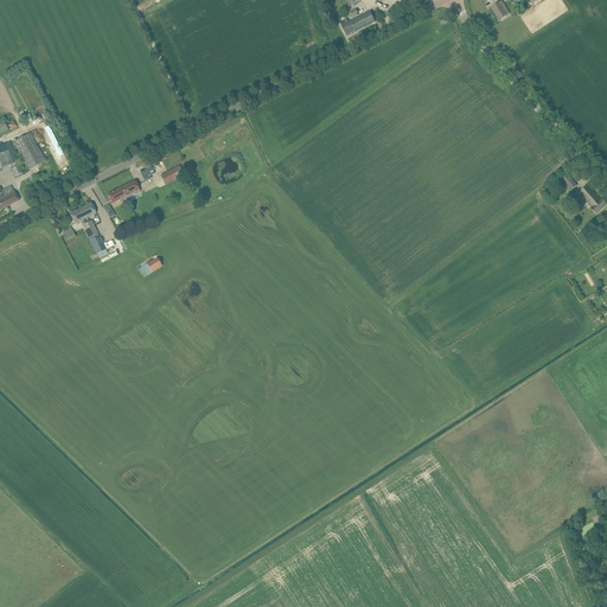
[(508,14),(499,2),(491,8),(499,20),(508,14)]
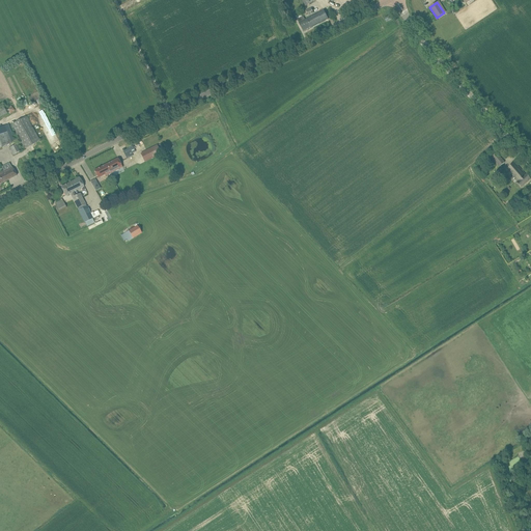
[(297,20),(301,27),(303,32),(329,19),(325,11),(305,21),(303,17),(297,20)]
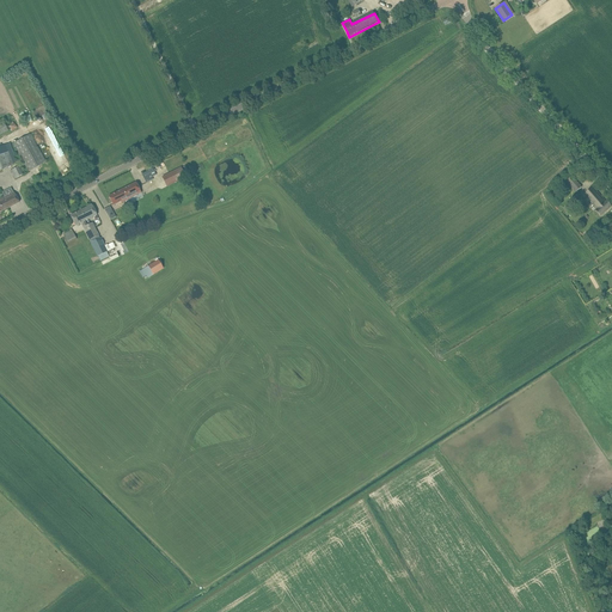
[(11,133),(17,128),(13,122),(7,127),(11,133)]
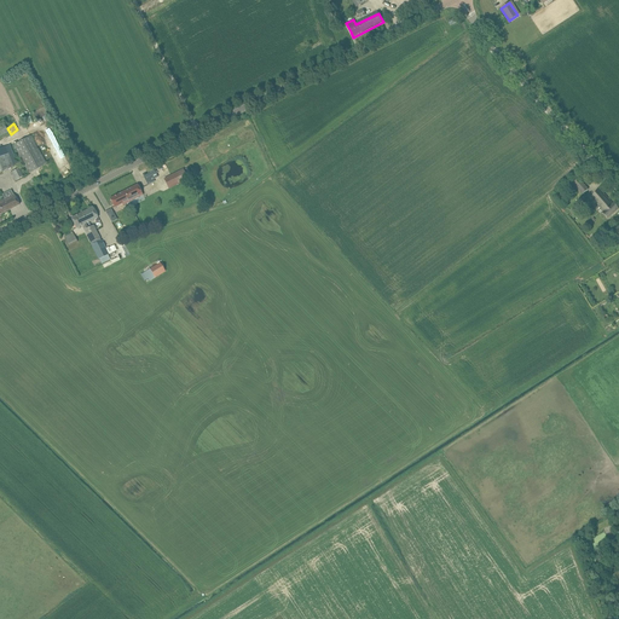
[(46,165),(44,158),(30,136),(13,145),(29,173),(46,165)]
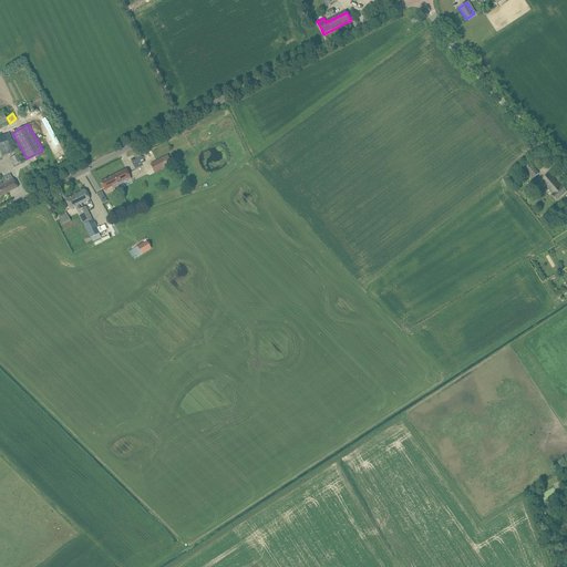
[(4,134),(7,140),(0,142),(0,157),(12,153),(16,151),(8,133),(4,134)]
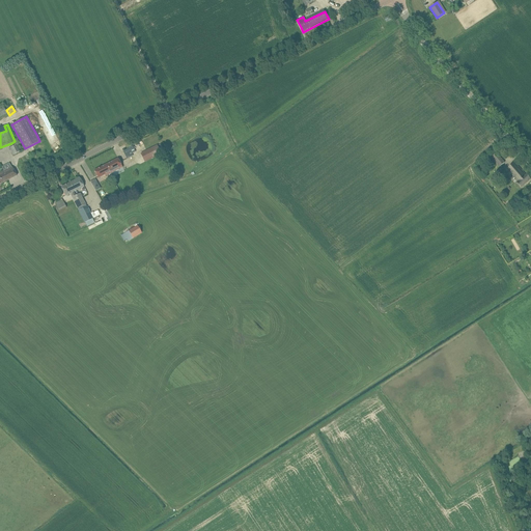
[(21,151),(18,146),(17,143),(9,147),(14,156),(21,151)]
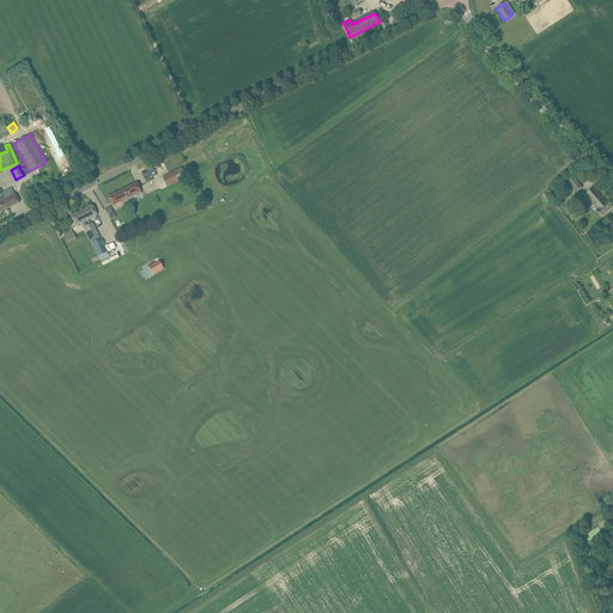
[(141,174),(146,183),(155,180),(152,174),(157,171),(156,168),(141,174)]
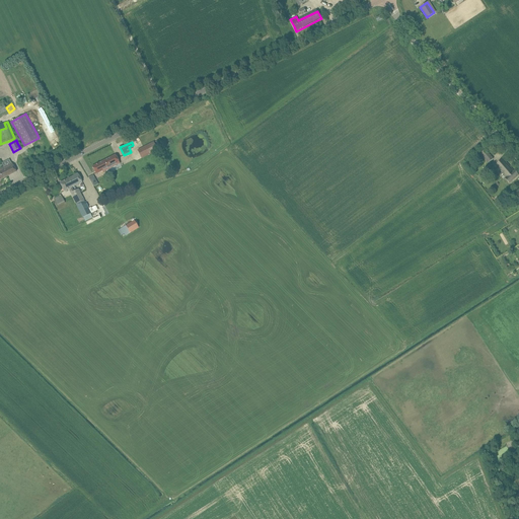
[(153,142),(138,150),(142,158),(157,150),(153,142)]
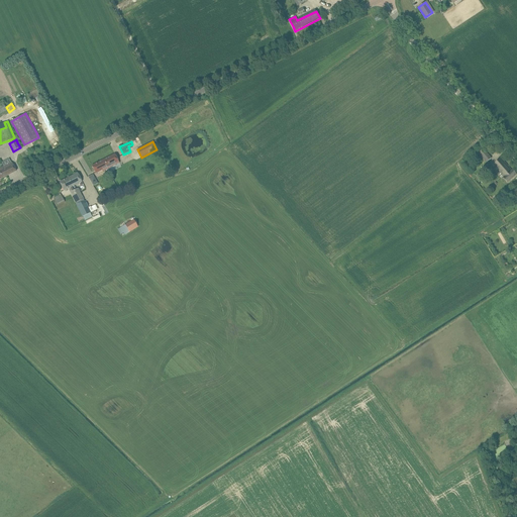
[(483,149),(480,152),(478,153),(486,163),(491,159),(483,149)]
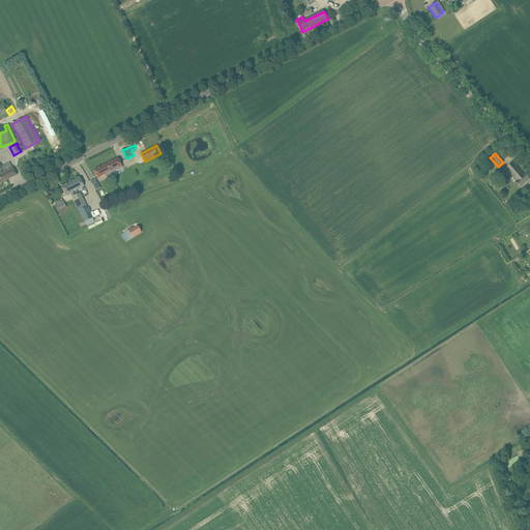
[(94,170),(97,177),(98,177),(104,175),(104,176),(122,167),(117,158),(94,170)]
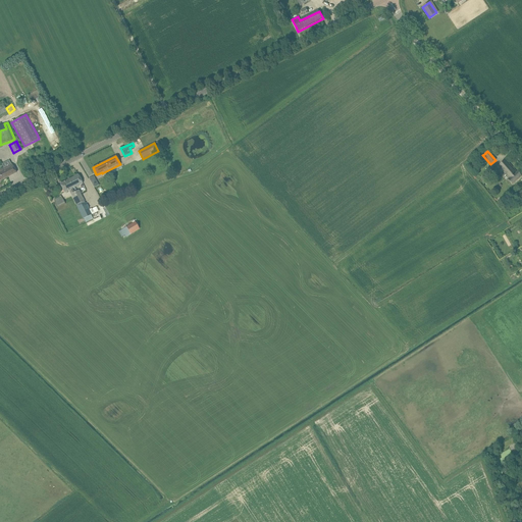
[(506,160),(502,163),(499,166),(509,178),(507,179),(512,185),(521,175),(517,171),(517,172),(506,160)]
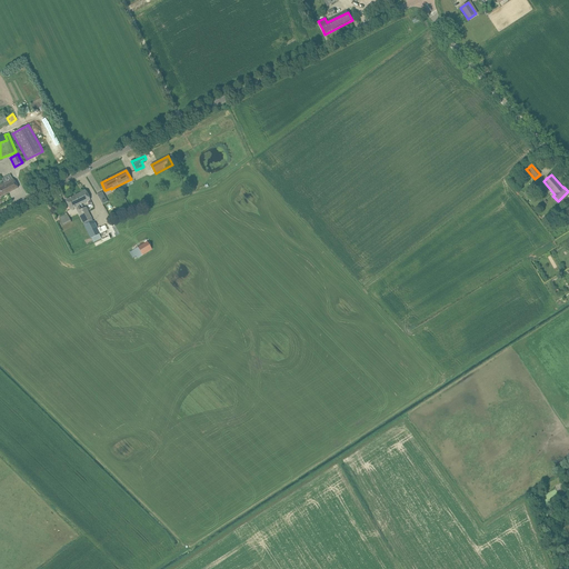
[(0,197),(18,188),(13,179),(0,185),(0,197)]
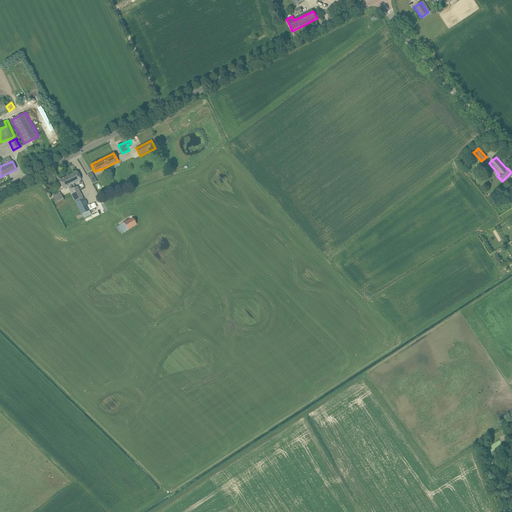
[(68,186),(71,185),(81,180),(77,171),(59,180),(63,189),(68,186)]
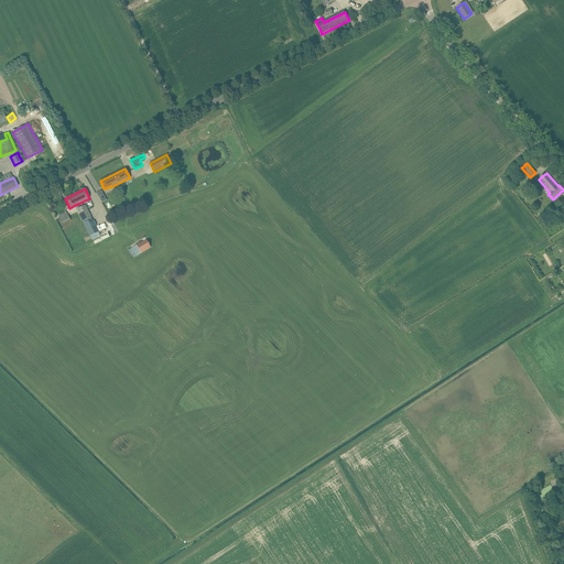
[(84,220),(88,218),(91,217),(85,205),(79,208),(78,204),(75,205),(83,220),(84,220)]
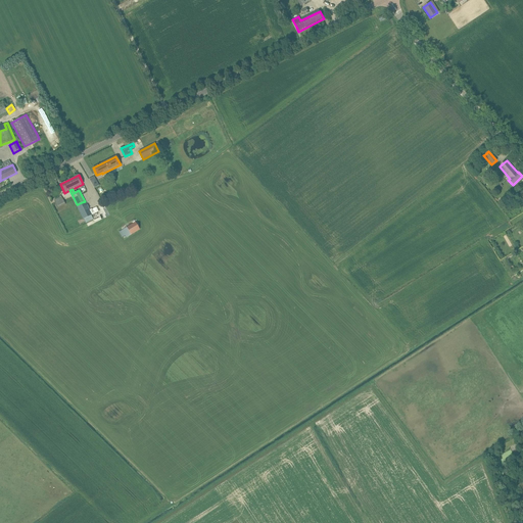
[(65,199),(63,200),(61,196),(54,200),(58,207),(65,204),(64,202),(66,201),(65,199)]
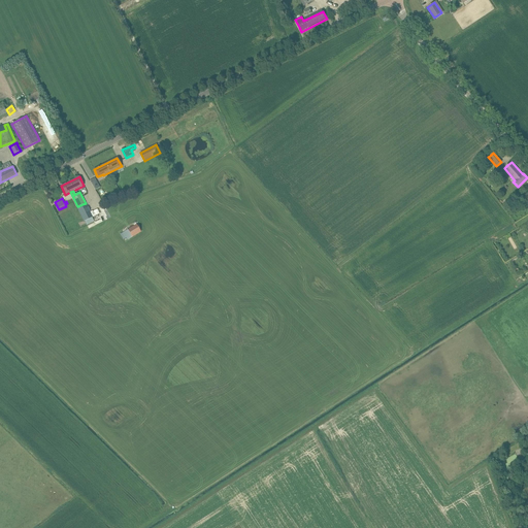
[(83,204),(78,206),(79,208),(77,209),(84,222),(85,221),(87,225),(94,222),(92,218),(93,217),(87,204),(84,206),(83,204)]
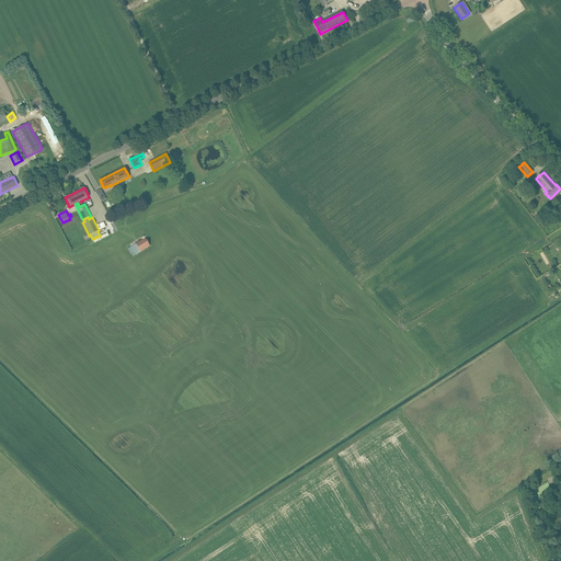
[(150,247),(148,243),(145,238),(127,249),(132,254),(134,253),(135,255),(150,247)]
